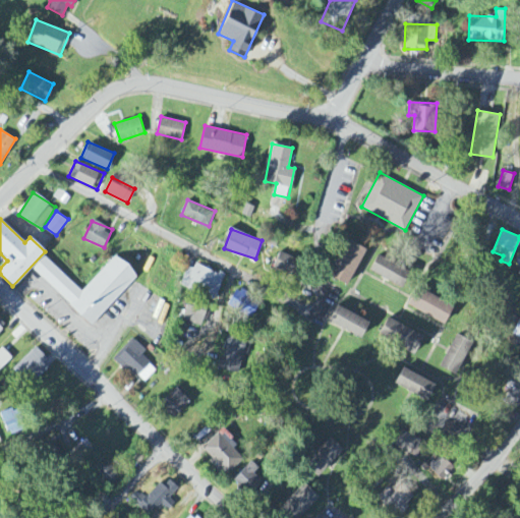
[(364,248),(347,240),(330,277),(348,285),(364,248)]
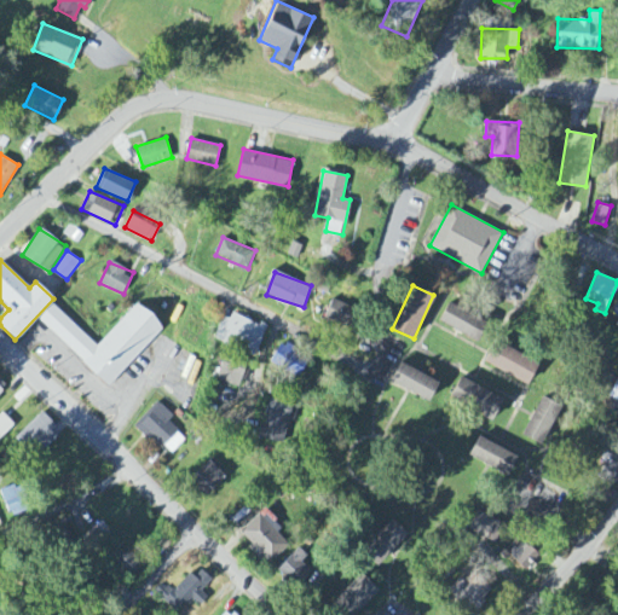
[(324,317),(348,326),(357,307),(333,297),(324,317)]
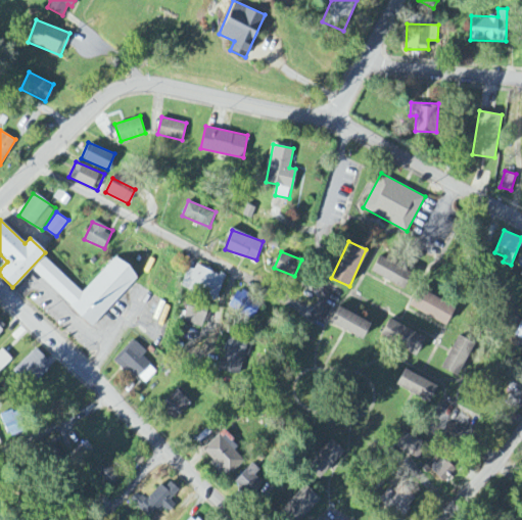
[(92,326),(139,277),(116,255),(83,291),(44,255),(32,269),(92,326)]
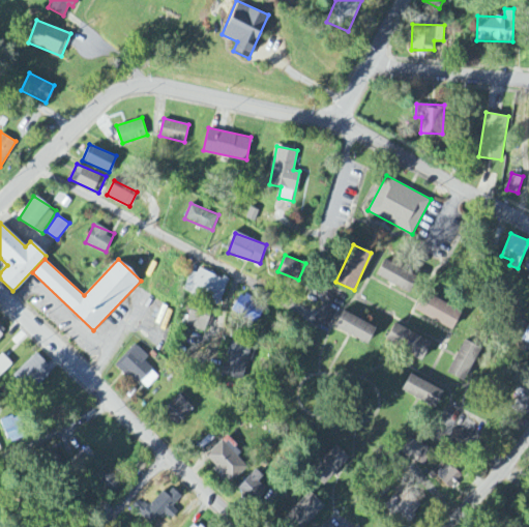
[(375,276),(410,291),(416,273),(382,260),(375,276)]
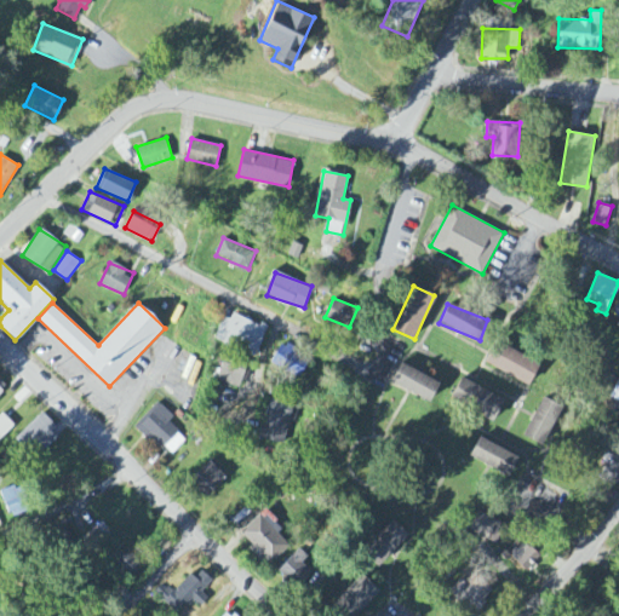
[(229,310),(217,337),(256,355),(268,328),(229,310)]
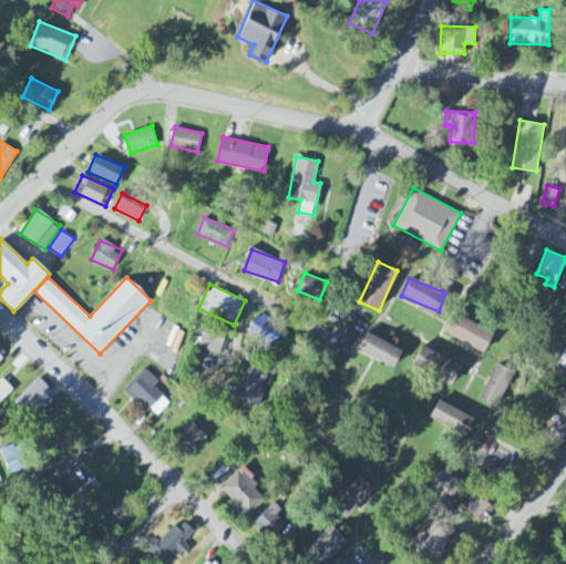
[(444,331),(482,352),(493,332),(455,311),(444,331)]
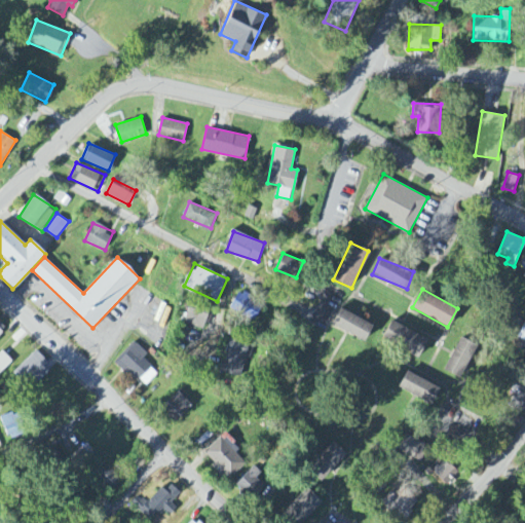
[(253,321),(263,304),(240,290),(229,306),(253,321)]
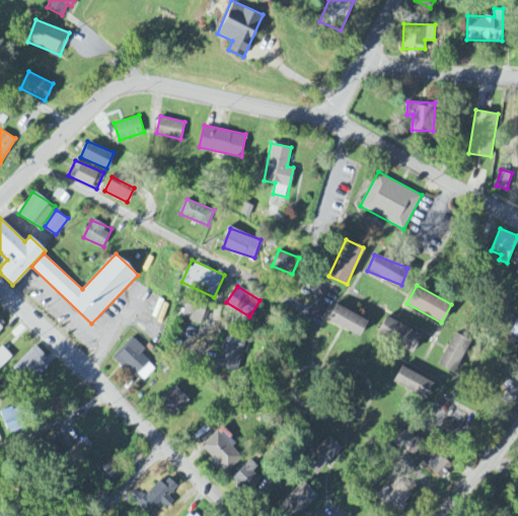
[(201,324),(209,303),(189,296),(181,317),(201,324)]
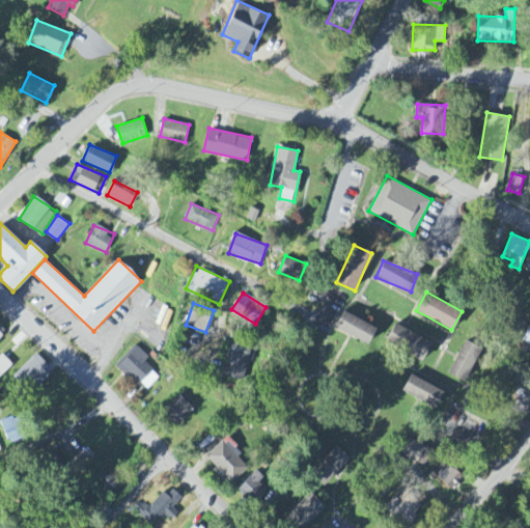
[(334,327),(367,344),(377,328),(342,310),(334,327)]
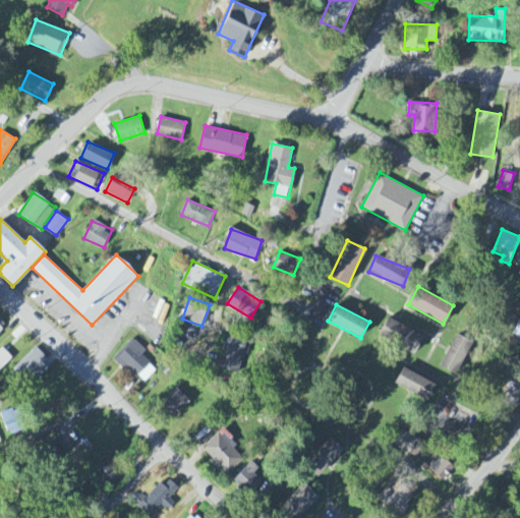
[(415,353),(423,334),(387,318),(378,337),(415,353)]
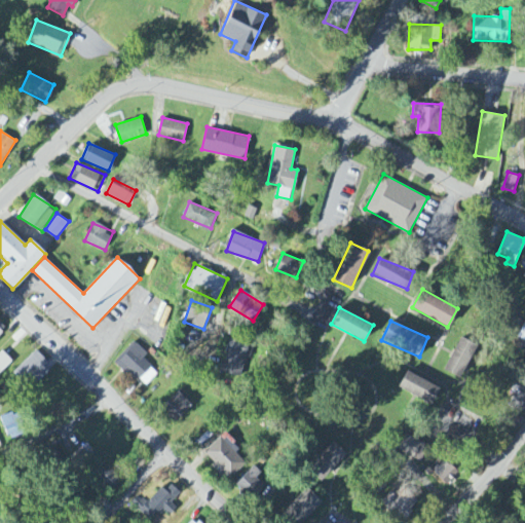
[(460,377),(477,344),(460,337),(444,370),(460,377)]
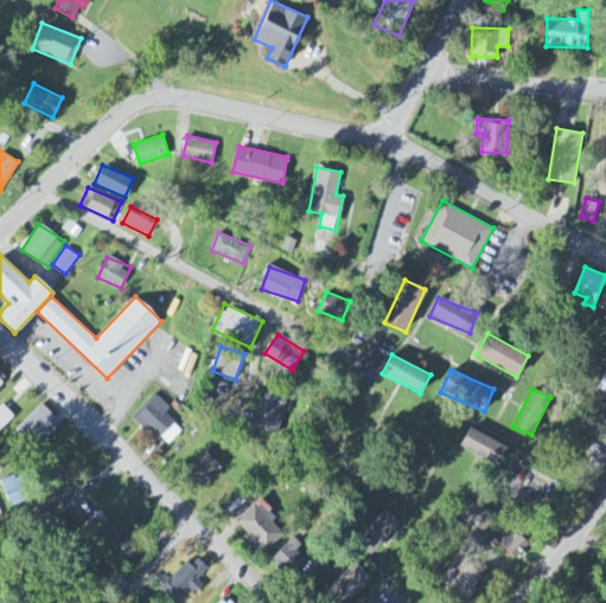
[(285,410),(289,411),(293,397),(267,390),(256,429),(279,434),(285,410)]
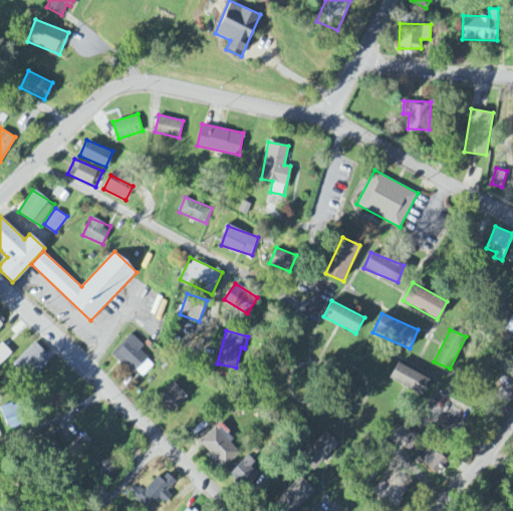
[(156,363),(141,349),(145,344),(132,332),(114,351),(143,377),(156,363)]
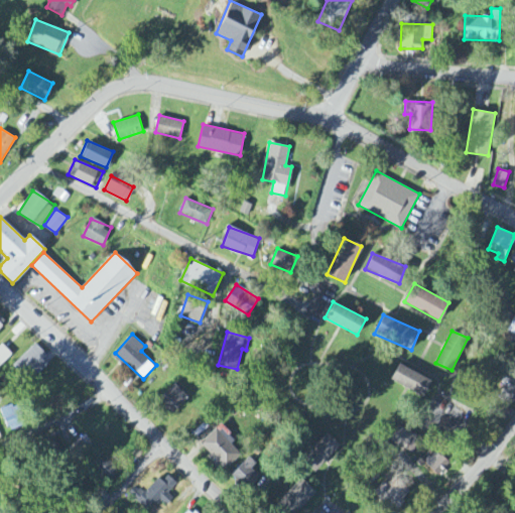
[(0,365),(13,354),(3,343),(0,345),(0,365)]
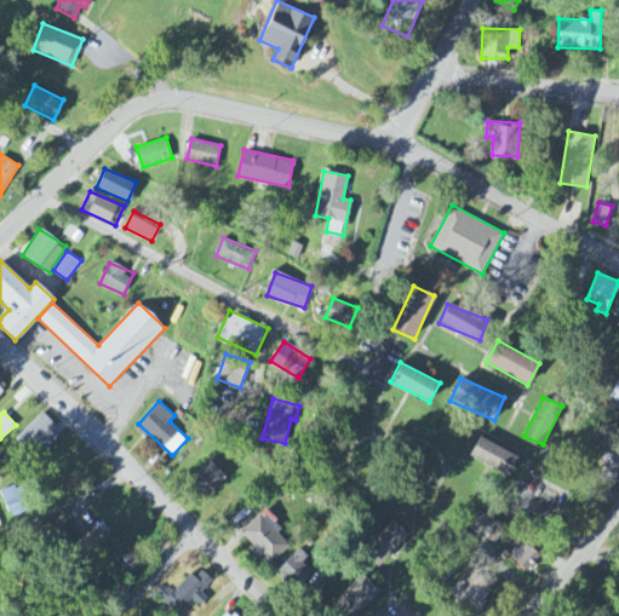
[(34,456),(61,432),(43,412),(16,437),(34,456)]
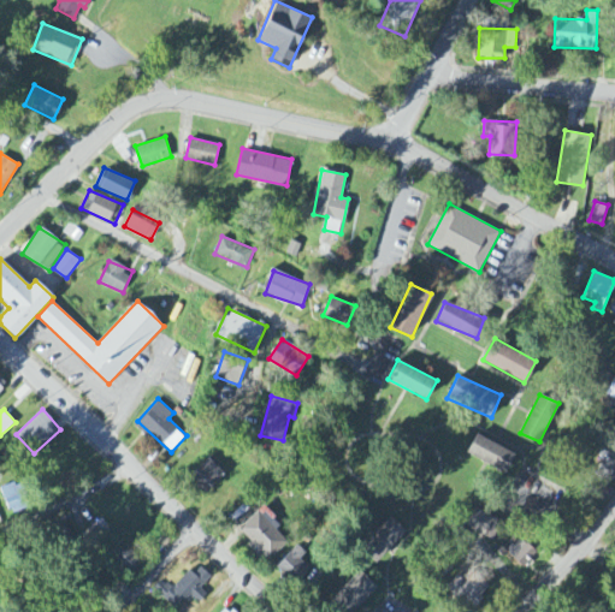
[(515,453),(477,433),(467,452),(504,473),(515,453)]
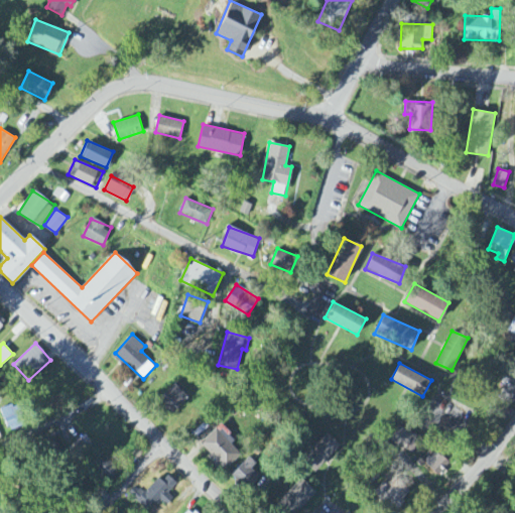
[(514,375),(511,373),(505,386),(514,390),(514,375)]
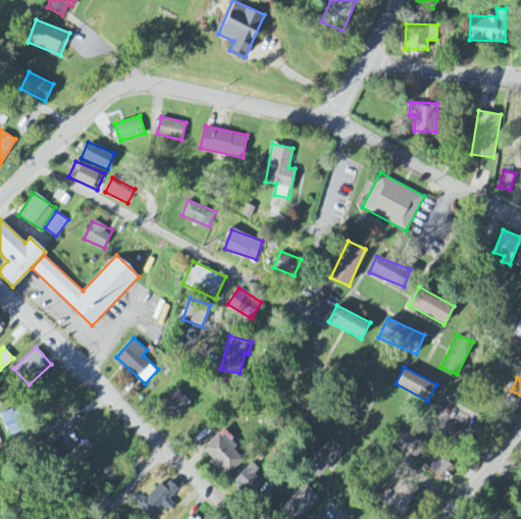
[(163,400),(176,414),(191,401),(177,386),(163,400)]
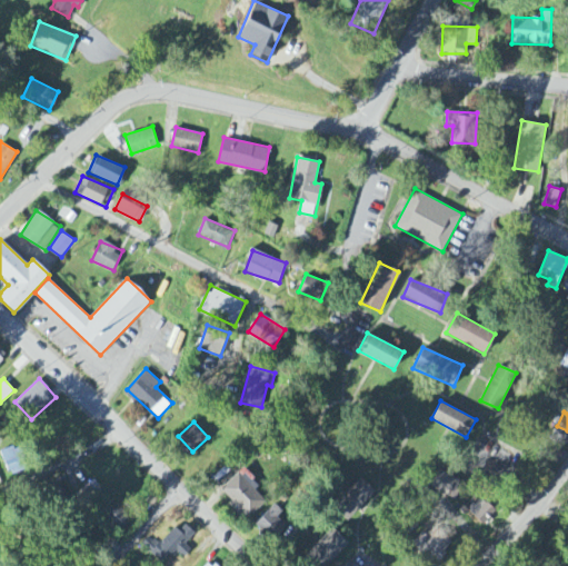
[(464,479),(437,466),(428,485),(454,497),(464,479)]
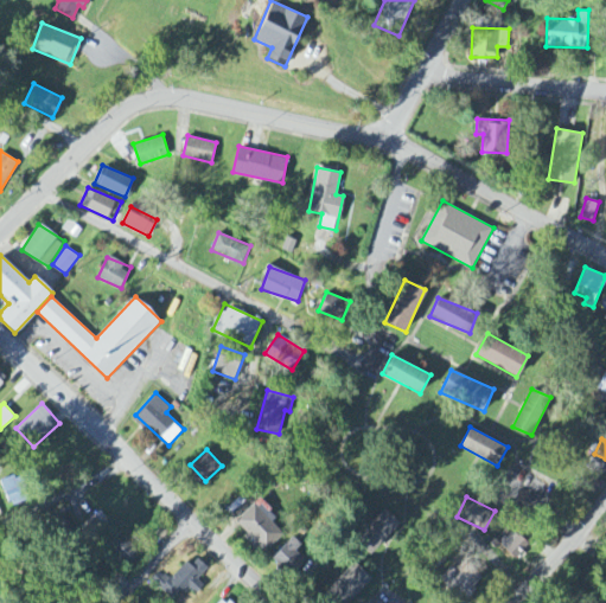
[(285,532),(273,520),(276,518),(259,499),(234,521),(263,552),(285,532)]
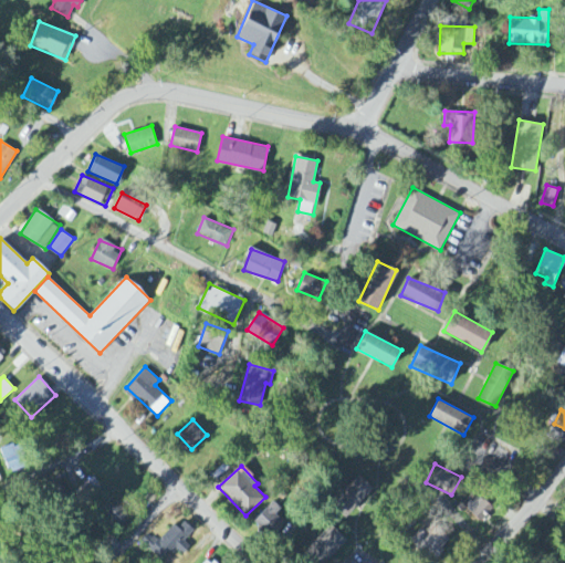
[(331,502),(345,517),(373,488),(358,473),(331,502)]
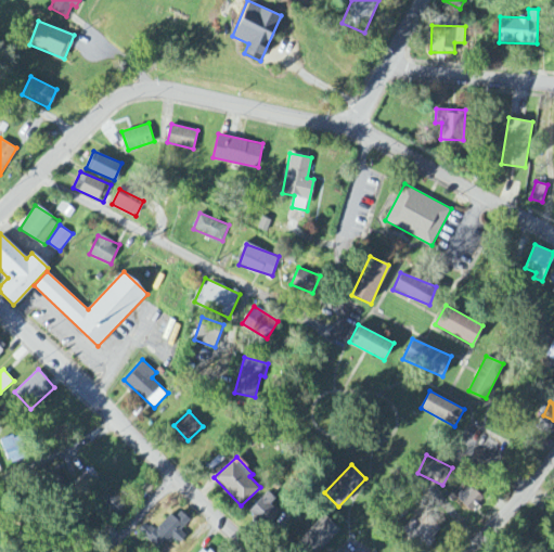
[(484,497),(468,484),(456,497),(472,510),(484,497)]
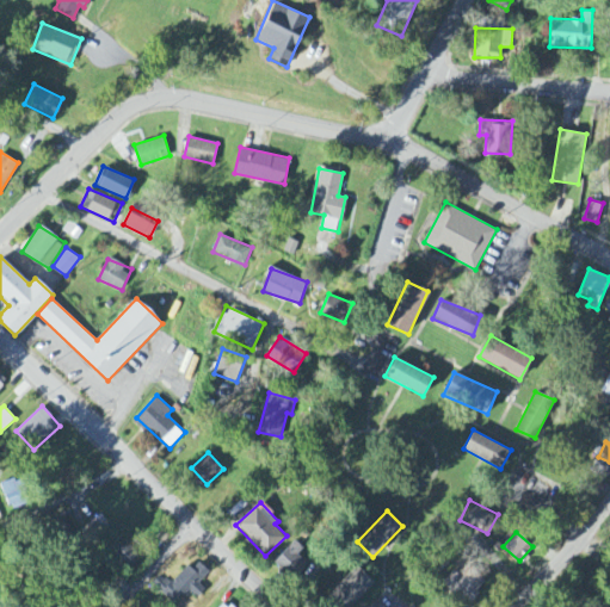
[(124,569),(140,557),(124,536),(109,546),(124,569)]
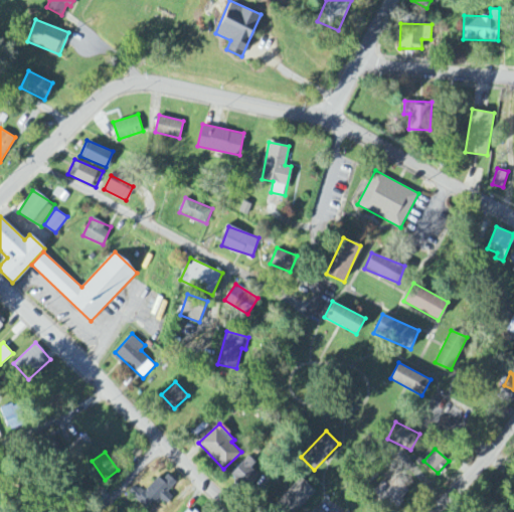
[(260,474),(250,466),(255,461),(247,454),(230,474),(246,488),(260,474)]
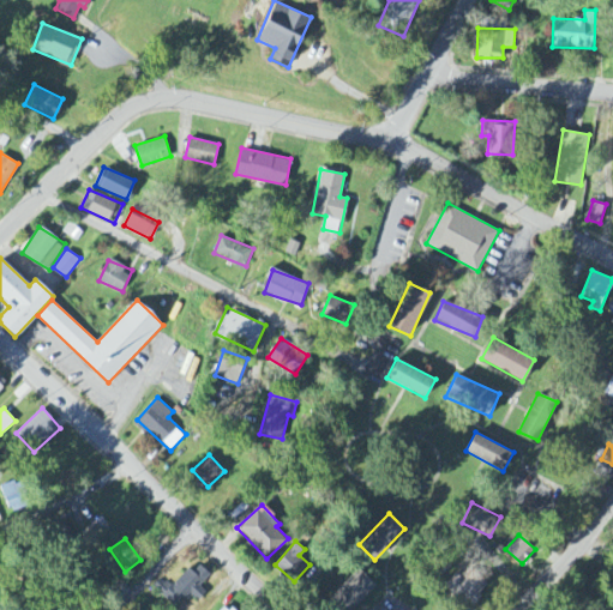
[(211,573),(198,561),(174,586),(161,574),(151,584),(175,607),(188,591),(198,601),(208,590),(200,584),(211,573)]
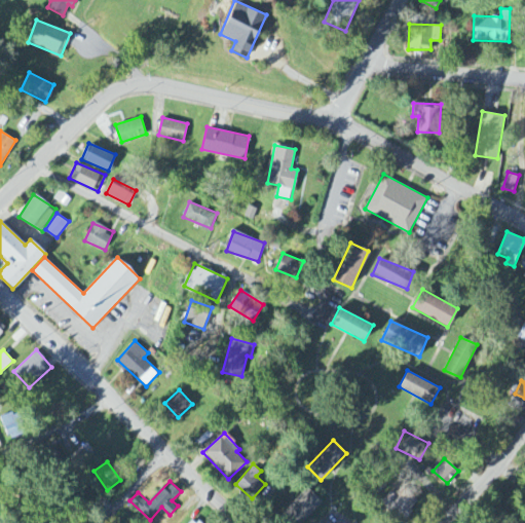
[(381,501),(399,519),(418,500),(402,483),(381,501)]
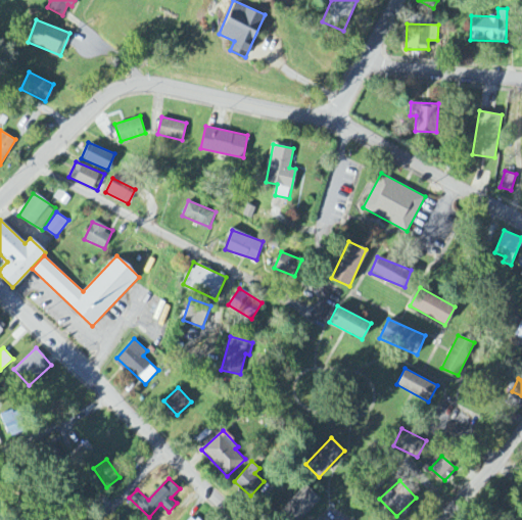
[(296,519),(320,499),(305,483),(277,510),(285,519),(296,519)]
